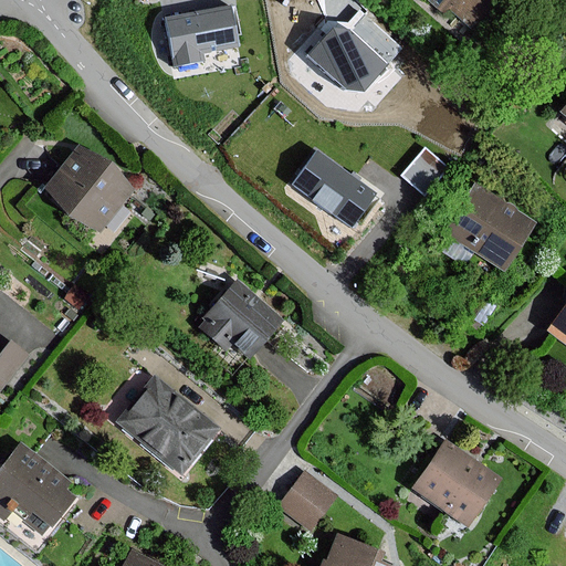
[(428,0),(443,13),(448,9),(474,33),(504,0),(428,0)]
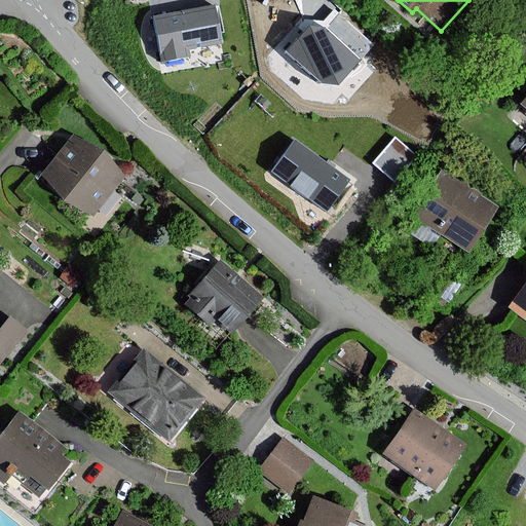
[(216,5),(154,16),(161,54),(222,43),(216,5)]
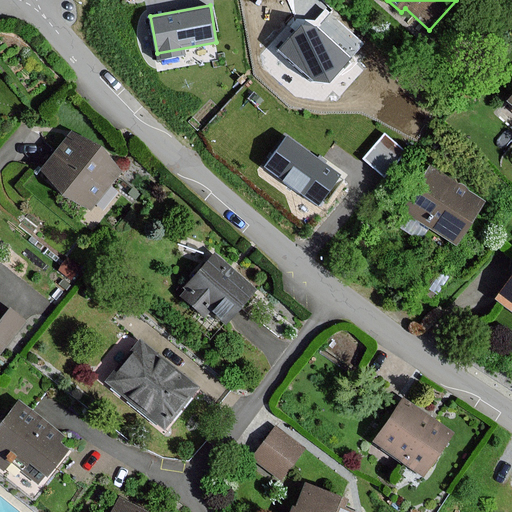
[(304,19),(279,50),(314,81),(329,83),(364,42),(330,15),(318,30),(304,19)]
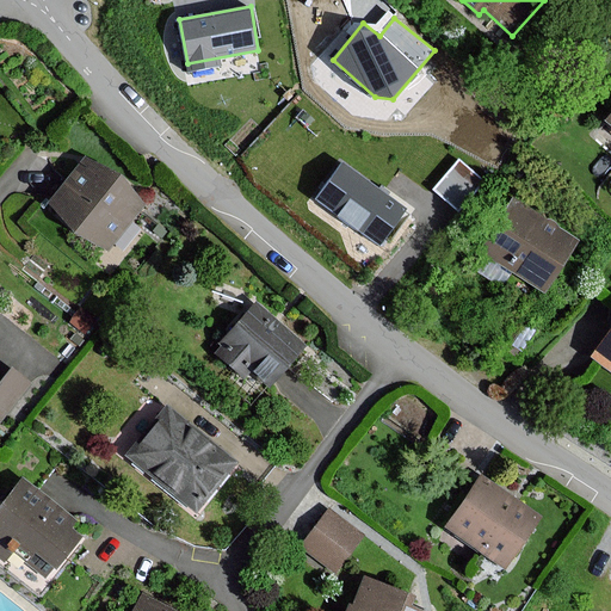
[(458,154),(433,183),(458,204),(483,176),(458,154)]
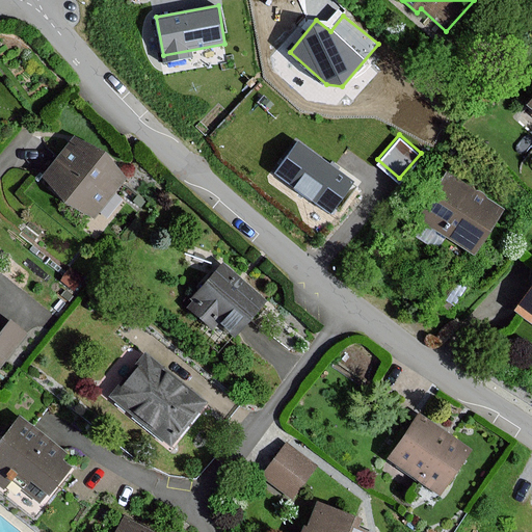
[(74,139),(42,178),(91,218),(123,180),(74,139)]
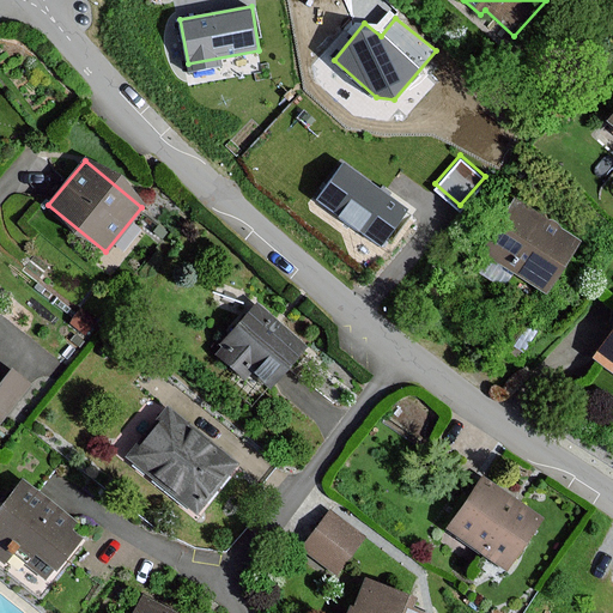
[(410,211),(339,161),(309,201),(380,253),(410,211)]
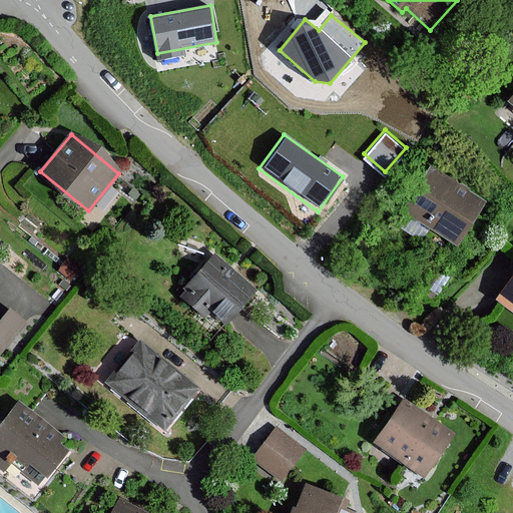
[(429,169),(403,211),(461,245),(486,203),(429,169)]
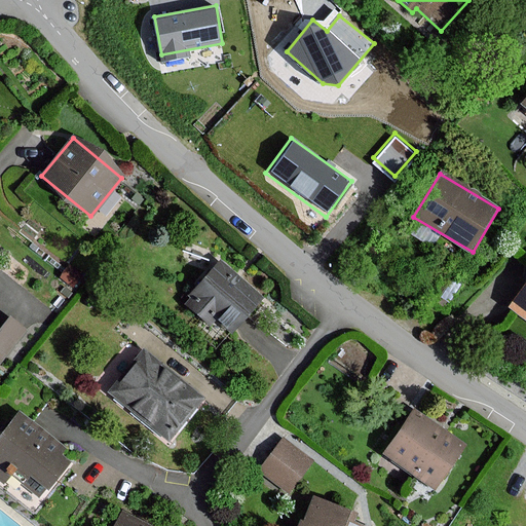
[(220,261),(185,299),(188,301),(185,305),(208,326),(214,320),(230,335),(263,300),(220,261)]
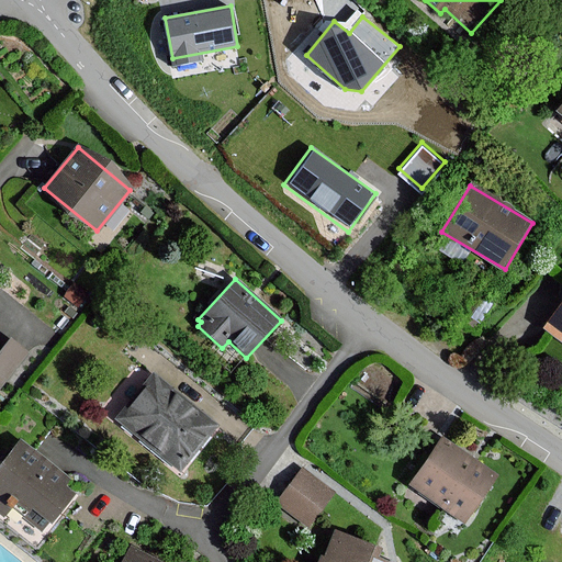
[(561,313),(552,327),(561,334),(561,313)]
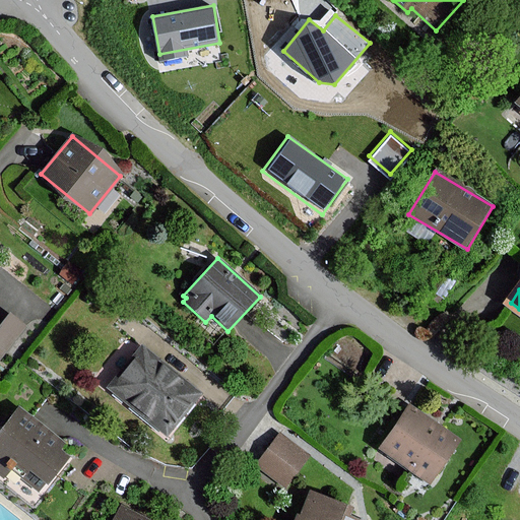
[(0,355),(23,327),(9,315),(0,325),(0,355)]
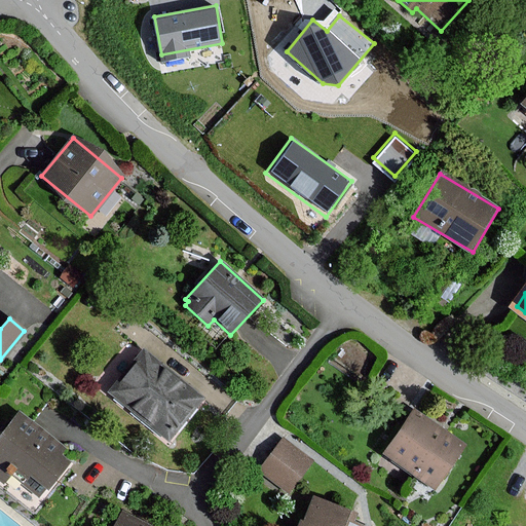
[(143,352),(109,393),(167,441),(201,400),(143,352)]
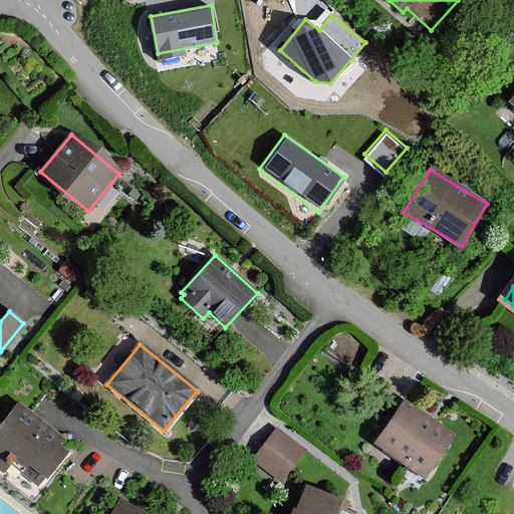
[(403,404),(375,444),(425,476),(451,436),(403,404)]
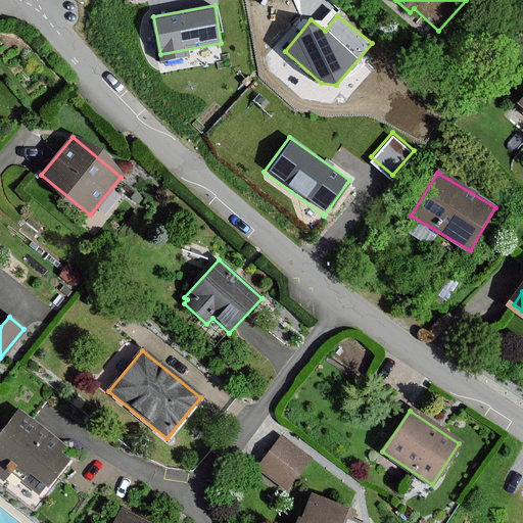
[(17,412),(0,433),(0,479),(2,481),(9,472),(38,495),(65,461),(57,455),(63,447),(17,412)]
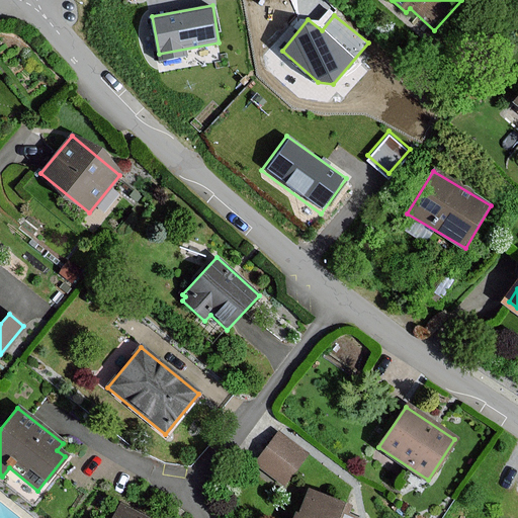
[(277,435),(256,462),(283,484),(305,455),(277,435)]
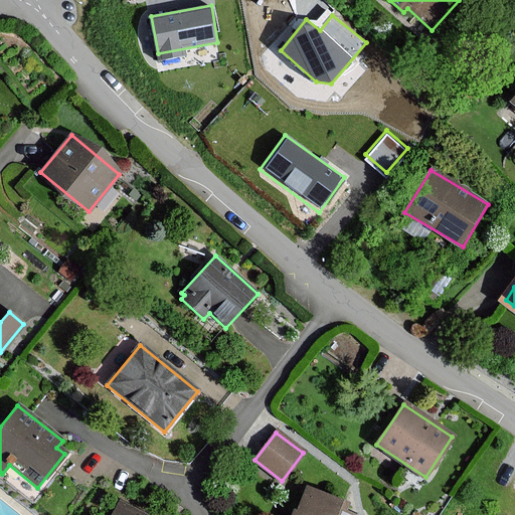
[(304,490),(294,514),(345,514),(344,514),(347,506),(304,490)]
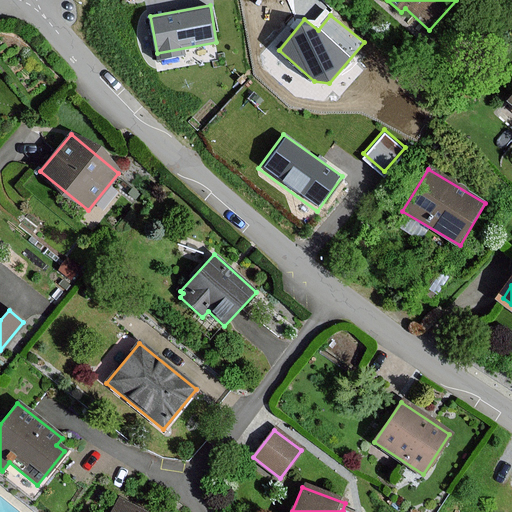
[(138,511),(118,501),(112,511),(138,511)]
